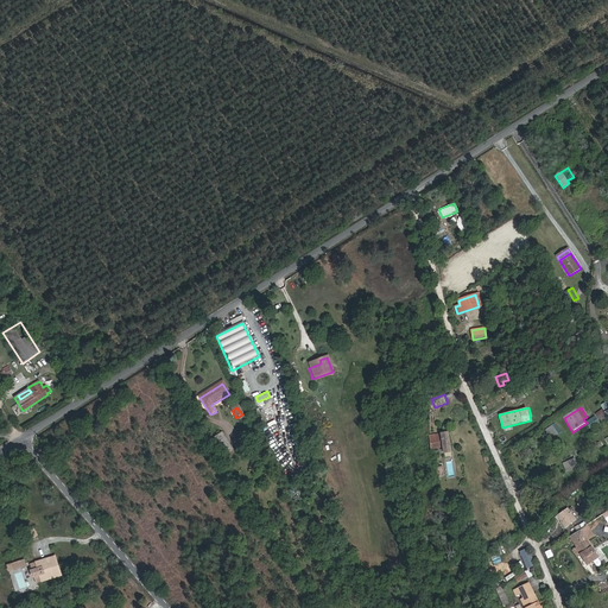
[(597,413),(603,423),(607,418),(607,409),(606,412),(603,409),(597,413)]
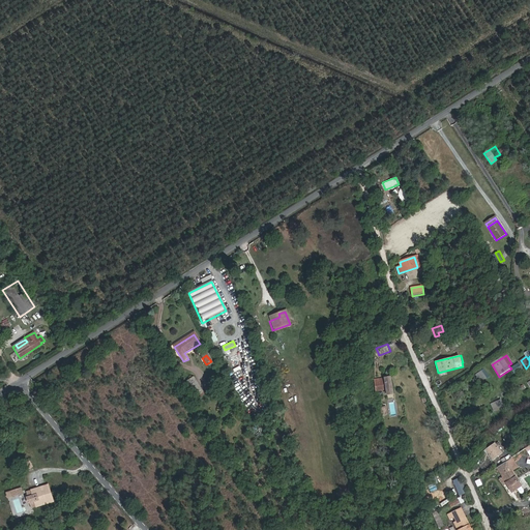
[(511,367),(516,373),(523,367),(520,362),(511,367)]
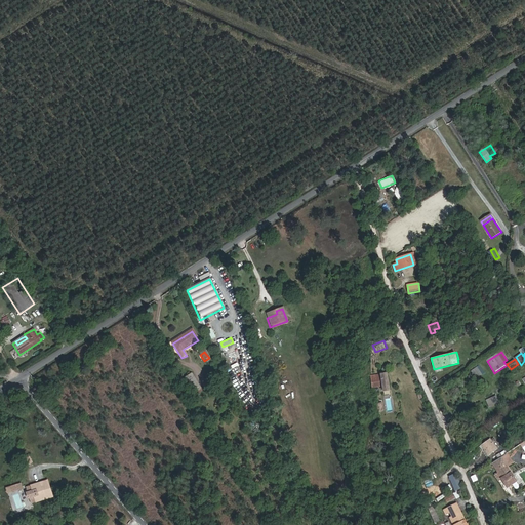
[(472,371),(477,379),(486,372),(480,365),(472,371)]
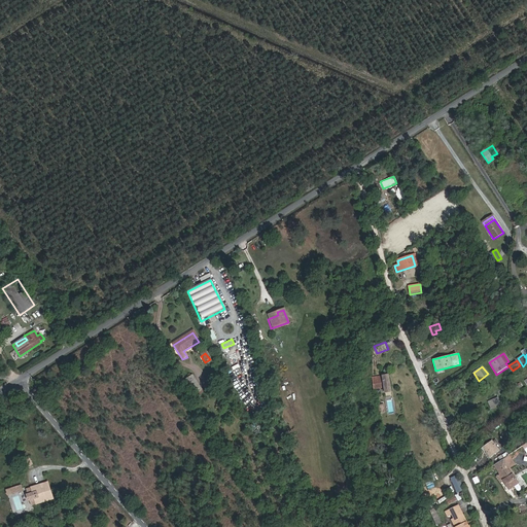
[(388,393),(395,392),(392,376),(376,377),(377,389),(387,388),(388,393)]
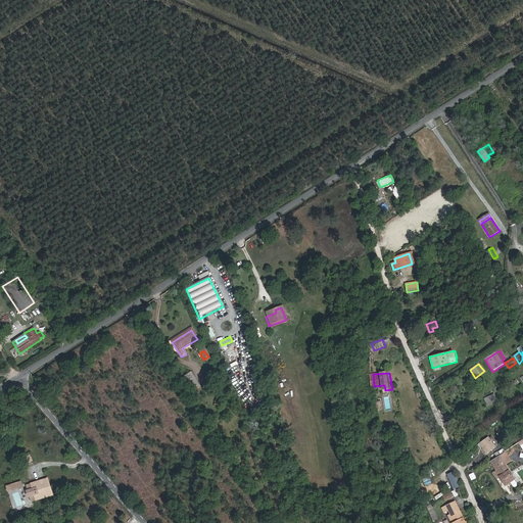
[(200,388),(190,374),(184,379),(194,392),(200,388)]
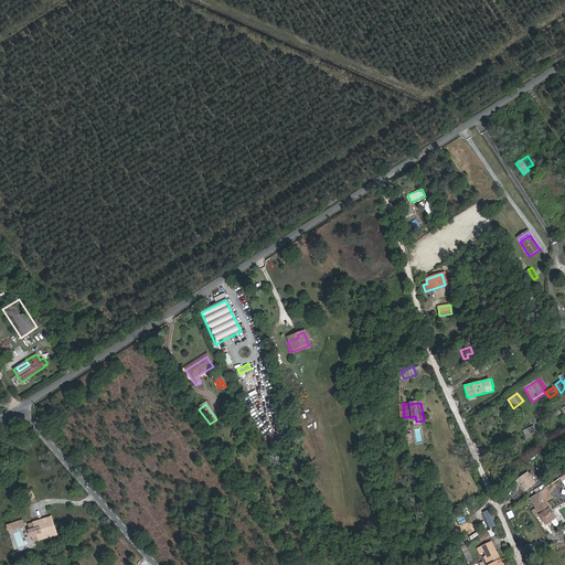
[(523,430),(528,439),(539,434),(535,425),(523,430)]
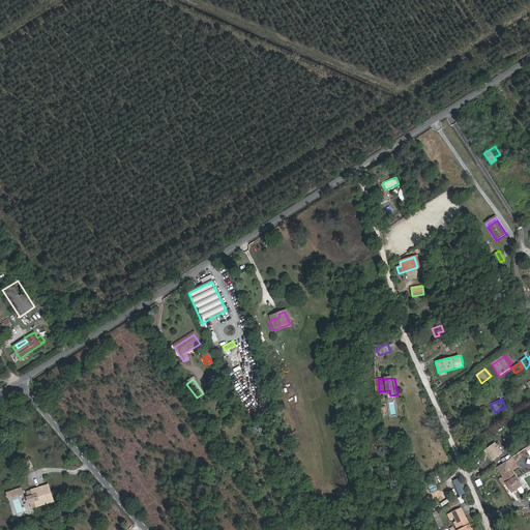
[(487,448),(494,460),(503,453),(496,443),(487,448)]
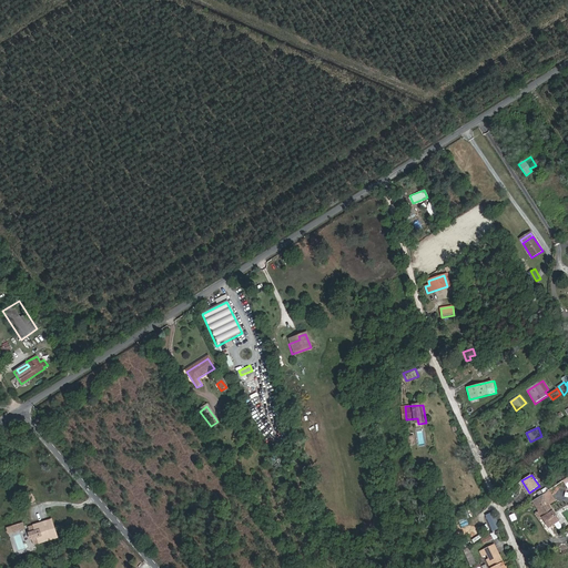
[(526,494),(529,493),(521,480),(518,483),(526,494)]
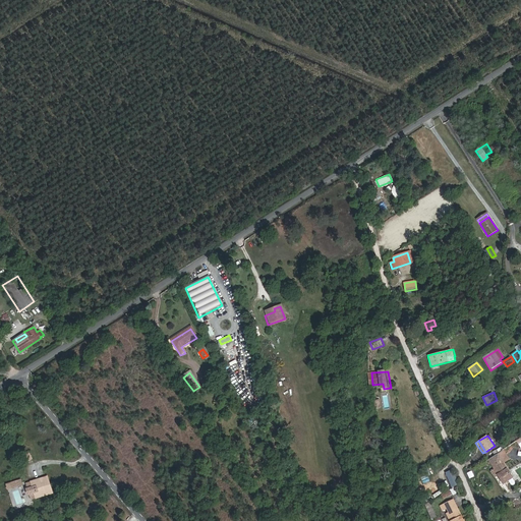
[(513,450),(510,445),(502,450),(506,455),(513,450)]
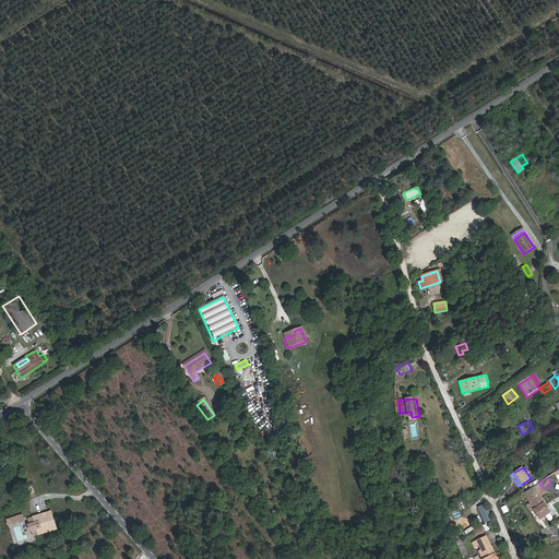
[(24,486),(27,495),(36,490),(32,483),(24,486)]
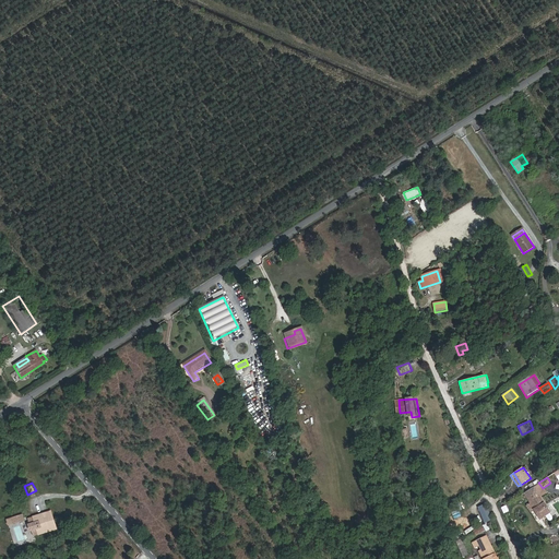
[(534,486),(532,488),(521,495),(530,509),(534,507),(527,496),(537,490),(534,486)]
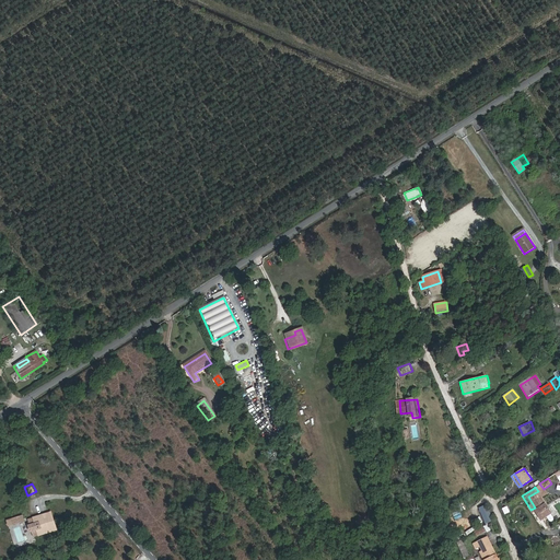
[(487,523),(494,520),(487,503),(479,506),(487,523)]
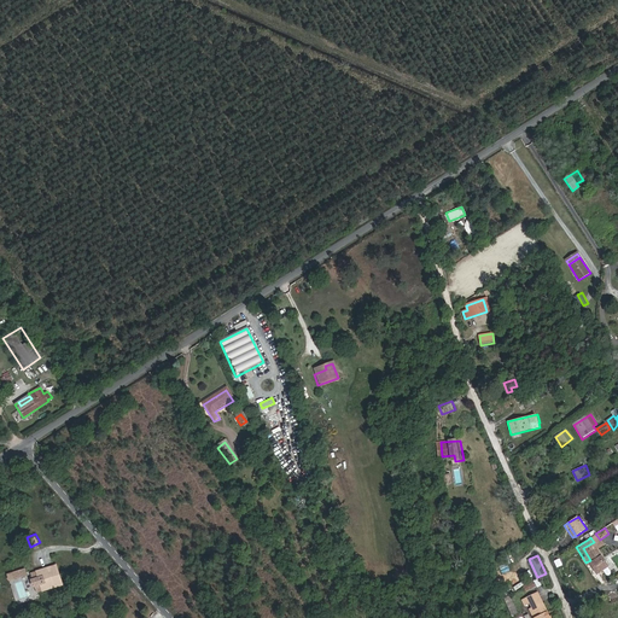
[(588,565),(594,576),(605,569),(598,559),(588,565)]
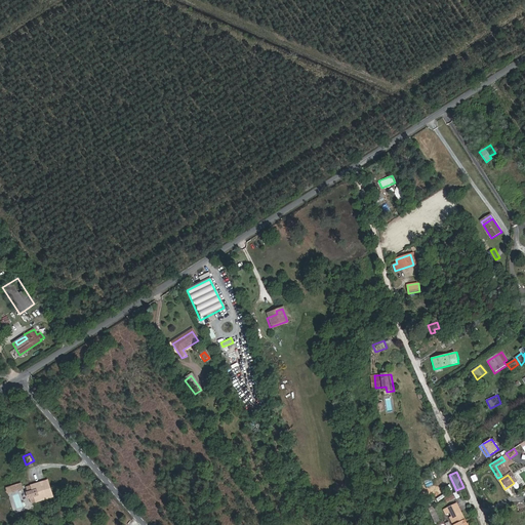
[(46,481),(33,485),(35,489),(38,489),(39,493),(36,494),(37,498),(50,495),(49,490),(47,490),(46,486),(47,486),(46,481)]
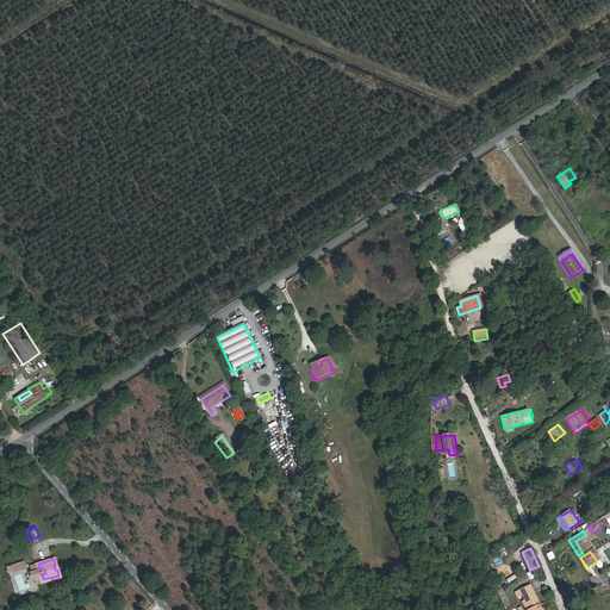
[(8,565),(10,572),(29,567),(26,560),(8,565)]
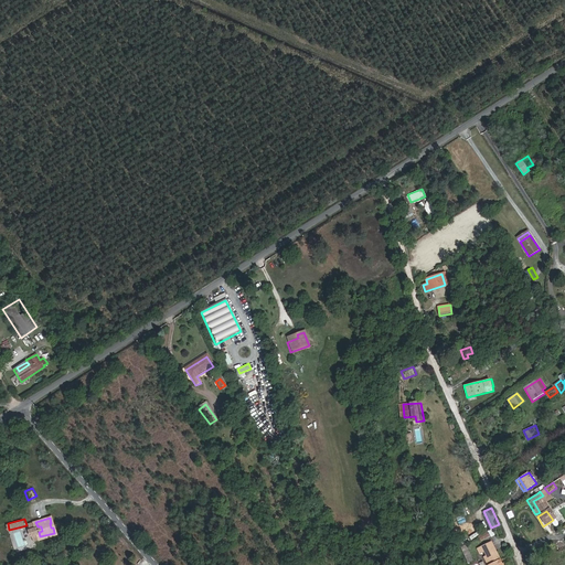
[(38,526),(35,521),(30,522),(32,529),(30,529),(32,534),(33,533),(35,540),(40,539),(40,536),(39,532),(42,531),(41,526),(38,526)]
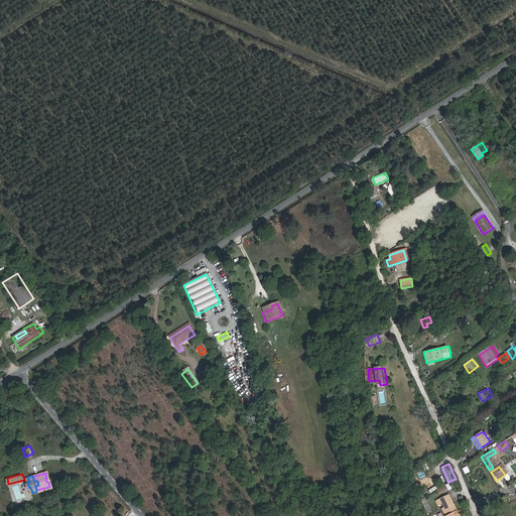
[(440,501),(445,509),(453,505),(448,497),(440,501)]
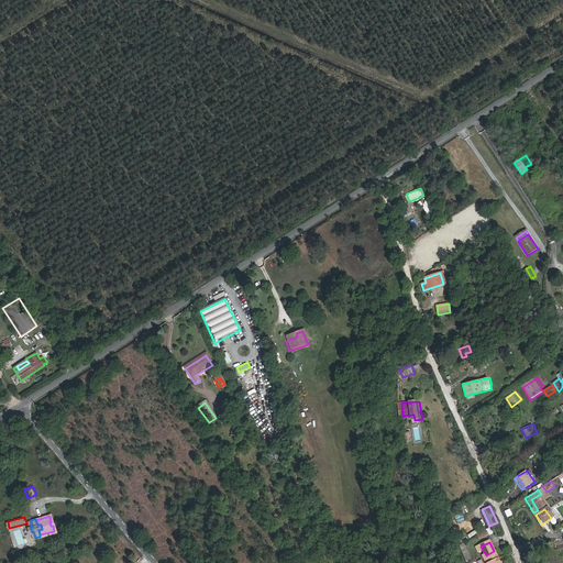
[(486,558),(484,559),(486,562),(497,562),(500,562),(494,551),(486,555),(486,558)]
